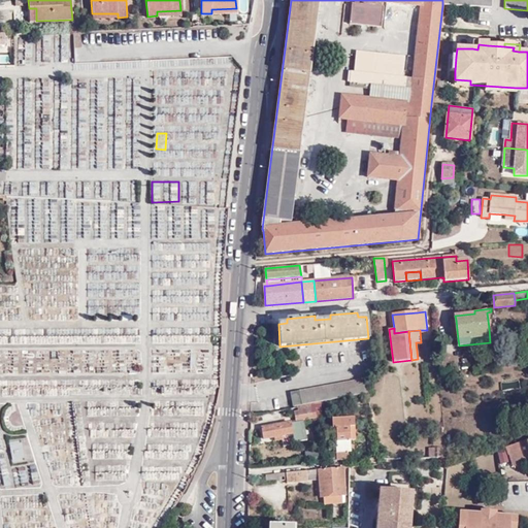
[(294,406),(368,393),(365,380),(291,393),(294,406)]
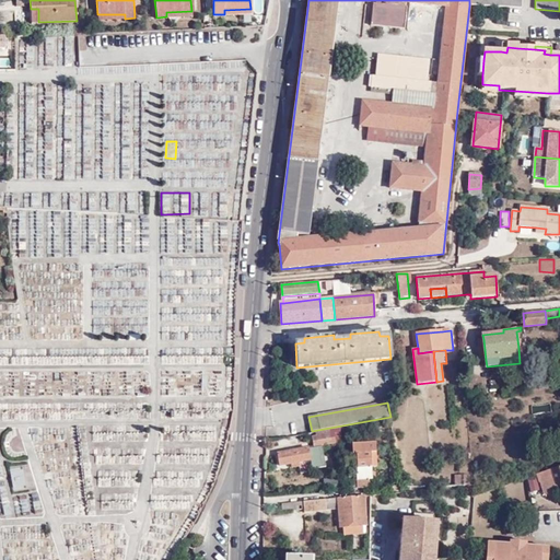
[(365,436),(363,423),(346,427),(349,440),(365,436)]
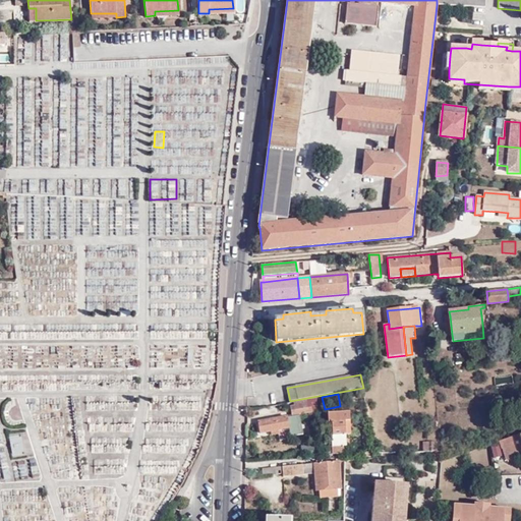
[(316,398),(293,402),(294,406),(290,406),(292,415),(259,422),(261,433),(289,428),(289,426),(297,425),(295,415),(317,411),(316,398)]
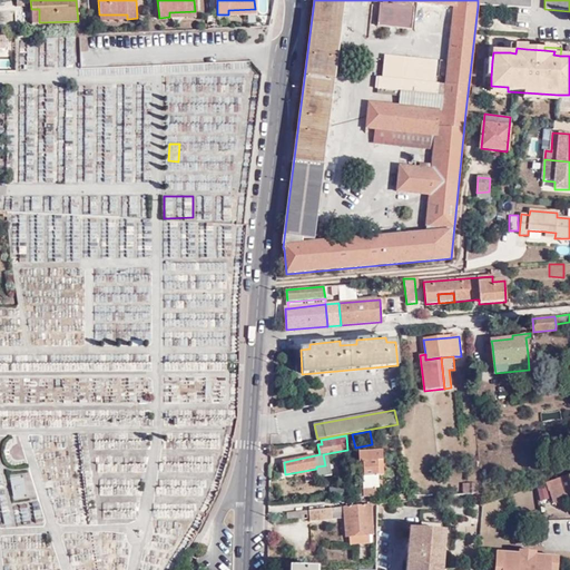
[(375,490),(374,478),(374,463),(382,463),(382,453),(357,453),(357,467),(362,468),(363,481),(355,481),(355,500),(363,500),(362,498),(375,497),(375,490)]
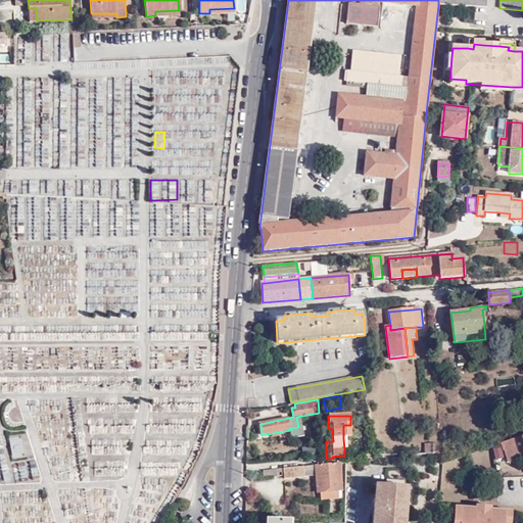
[(522,435),(503,442),(509,463),(522,458),(522,435)]
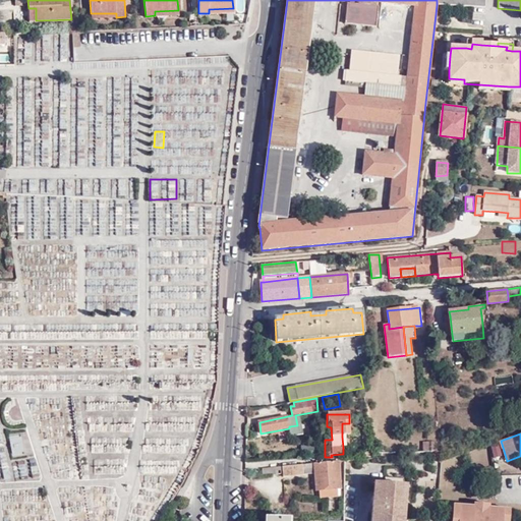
[(27,455),(26,435),(9,436),(11,456),(27,455)]
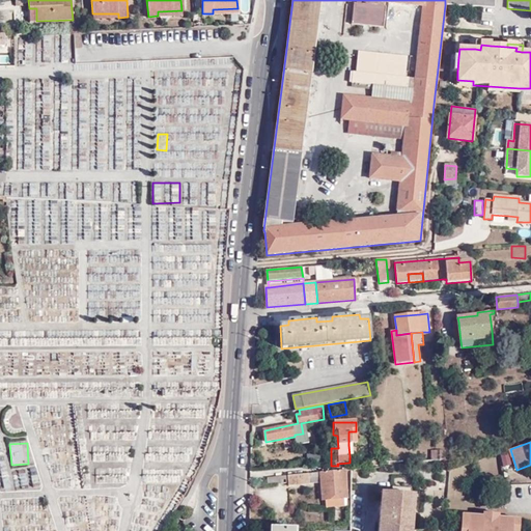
[(430,459),(443,459),(443,455),(444,454),(444,451),(430,450),(430,459)]
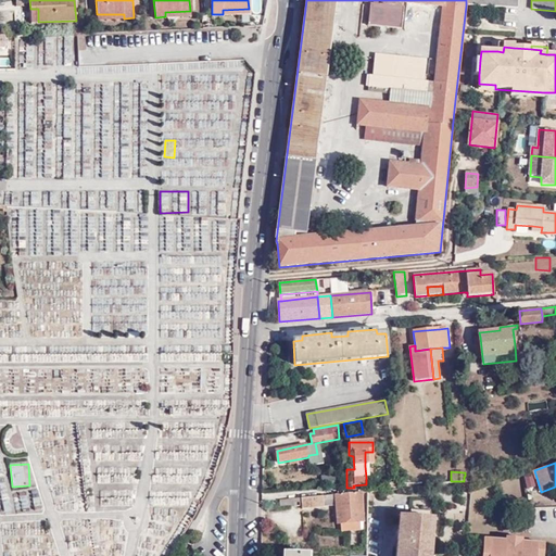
[(30,505),(38,504),(37,489),(12,491),(14,509),(30,508),(30,505)]
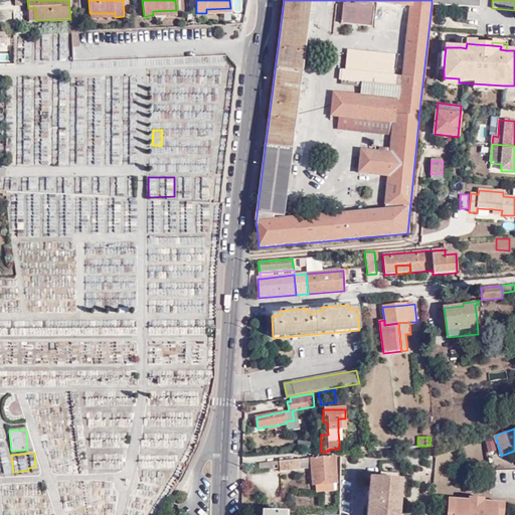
[(337,484),(334,457),(310,459),(313,486),(315,486),(333,484),(337,484)]
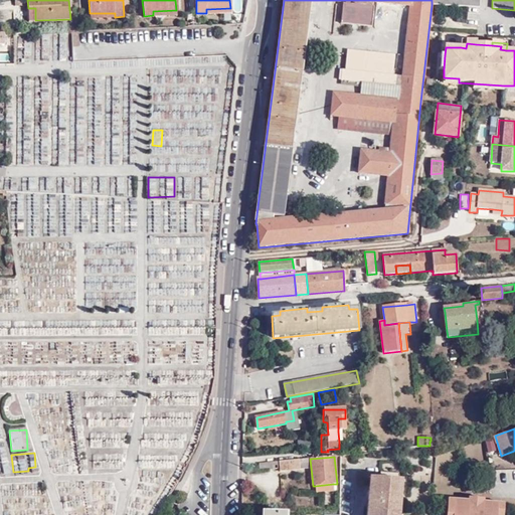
[(300,470),(299,460),(260,463),(260,470),(280,469),(280,472),(300,470)]
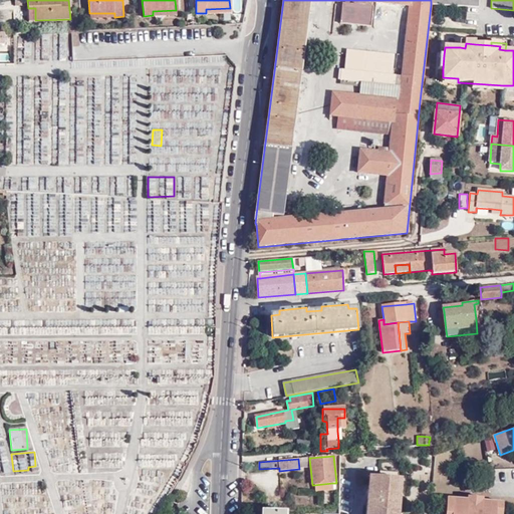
[(398,513),(401,480),(369,478),(366,513),(398,513)]
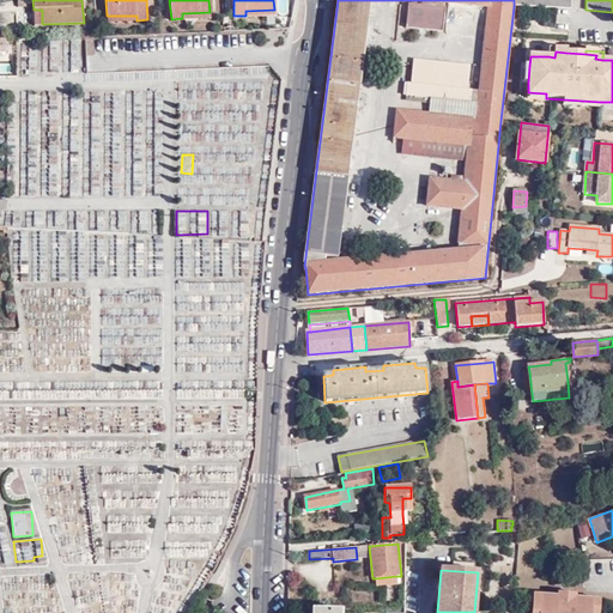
[(396,586),(396,576),(375,578),(376,587),(396,586)]
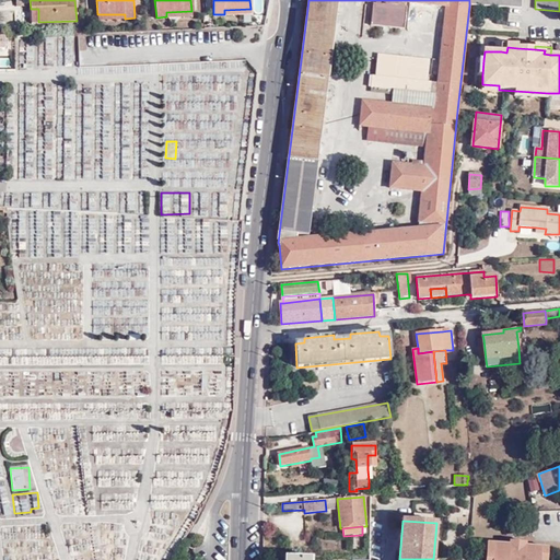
[(526,549),(526,545),(526,541),(510,541),(510,545),(510,556),(514,556),(514,553),(518,549),(526,549)]
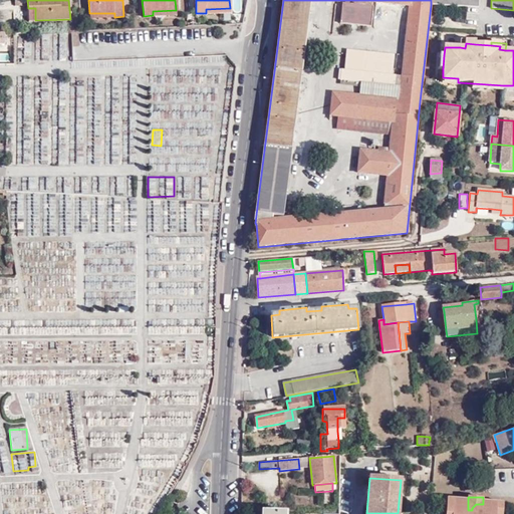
[(496,513),(498,502),(483,500),(483,504),(476,504),(472,508),(472,510),(468,510),(468,500),(454,499),(453,513),(452,513),(496,513)]
